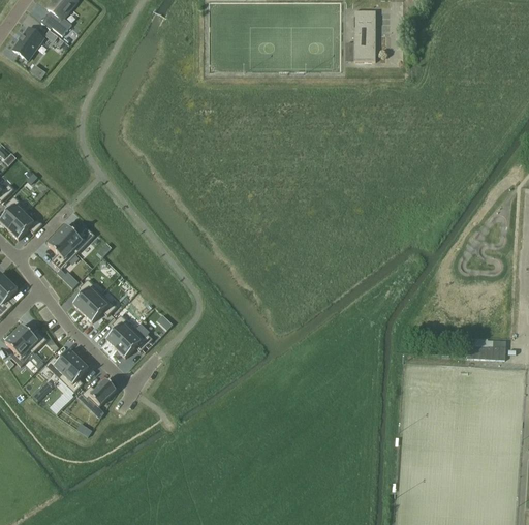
[(53,0),(48,7),(51,9),(58,16),(51,25),(52,26),(62,34),(71,23),(64,17),(78,0),(53,0)]
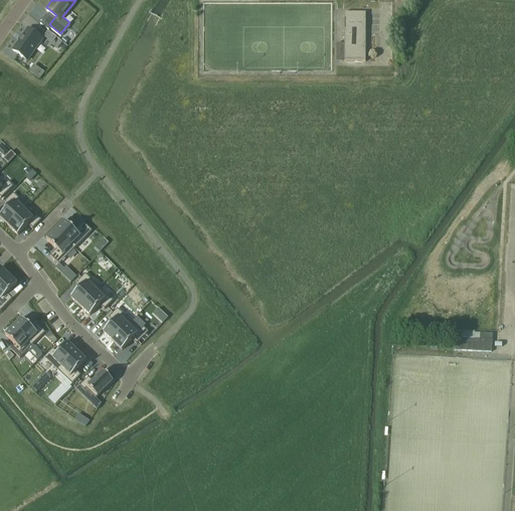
[(84,23),(96,9),(86,2),(74,15),(84,23)]
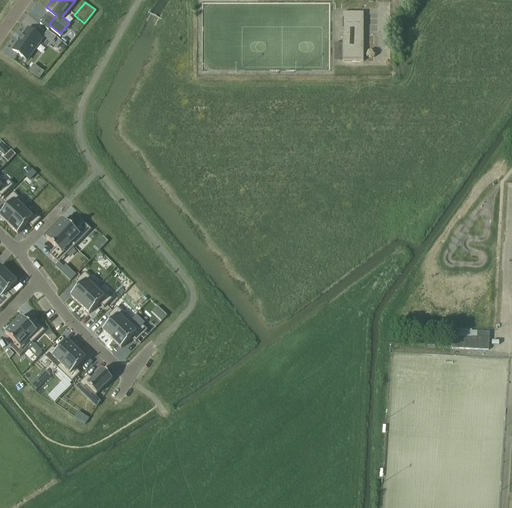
[(342,9),(342,57),(363,57),(363,9),(342,9)]
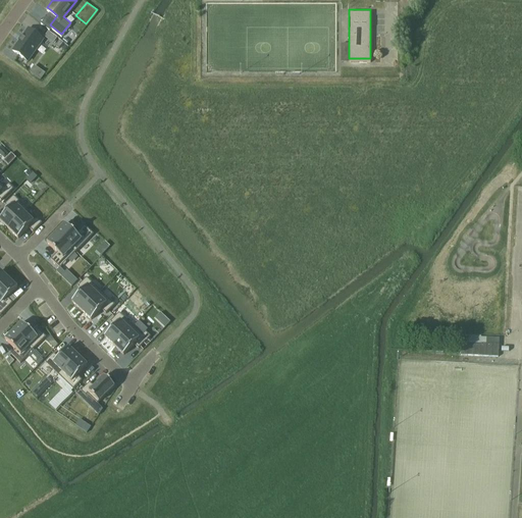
[(12,47),(28,58),(43,36),(29,26),(12,47)]
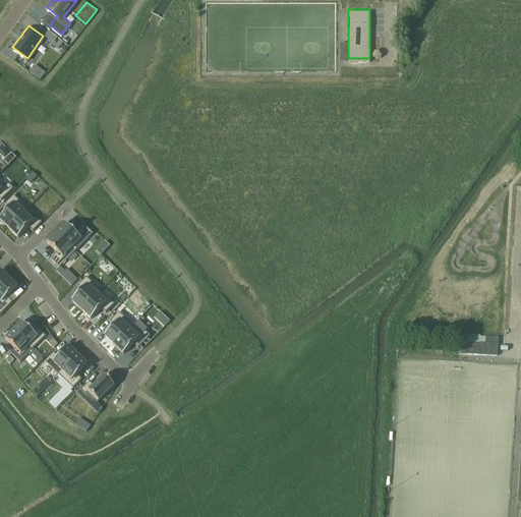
[(45,34),(53,40),(57,35),(48,29),(45,34)]
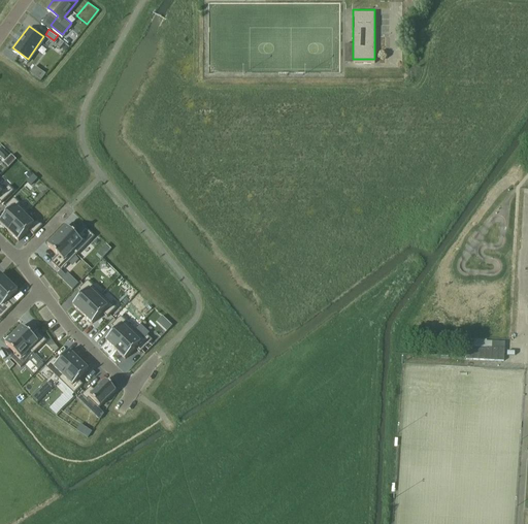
[(30,69),(41,77),(46,71),(34,63),(30,69)]
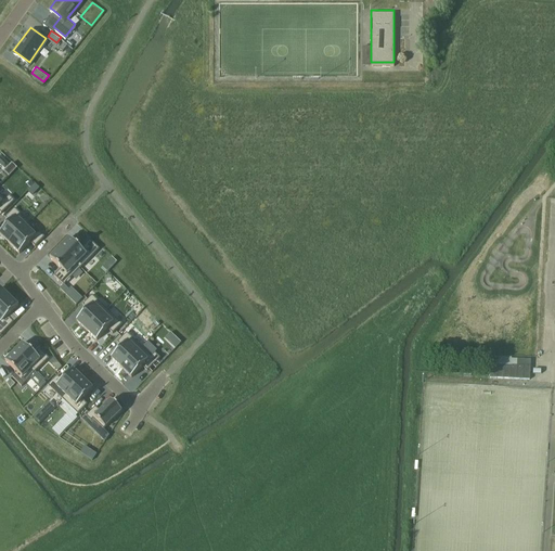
[(3,167),(9,173),(17,164),(12,159),(3,167)]
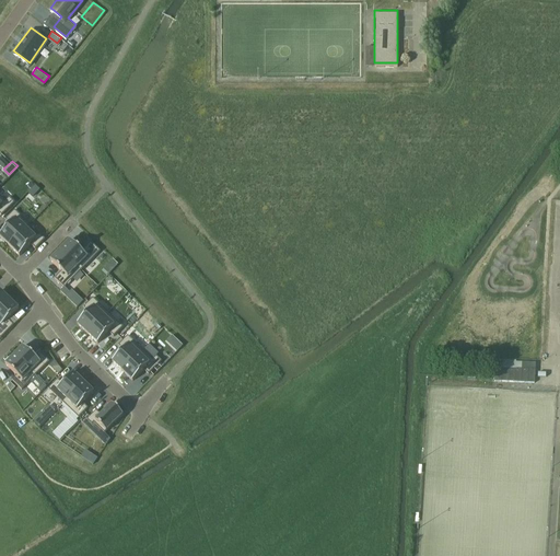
[(27,189),(32,194),(41,186),(35,182),(27,189)]
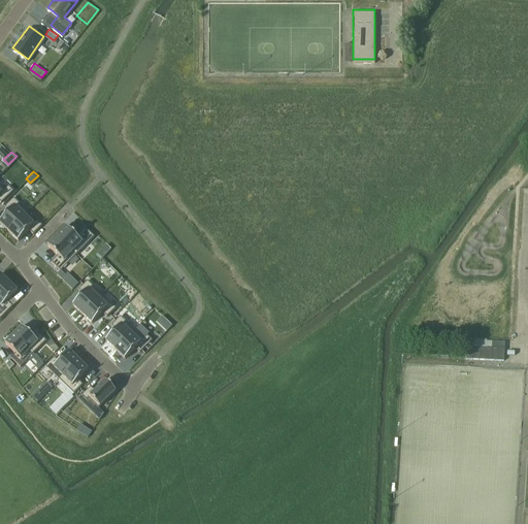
[(2,191),(0,192),(0,199),(1,201),(10,192),(5,187),(2,190),(2,191)]
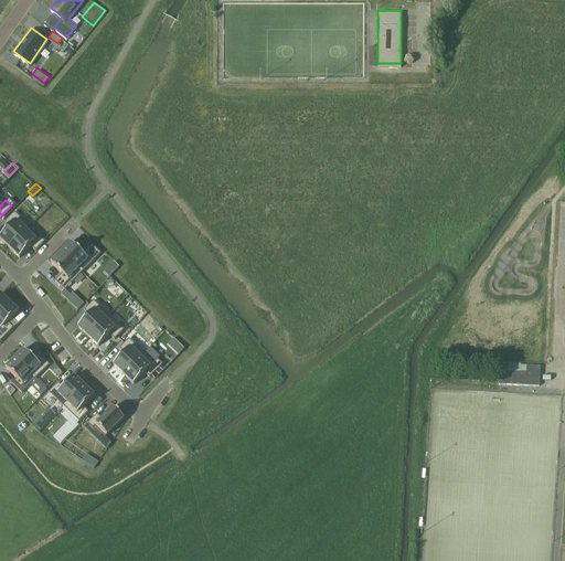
[(14,209),(6,219),(10,223),(16,218),(17,218),(20,214),(14,209)]
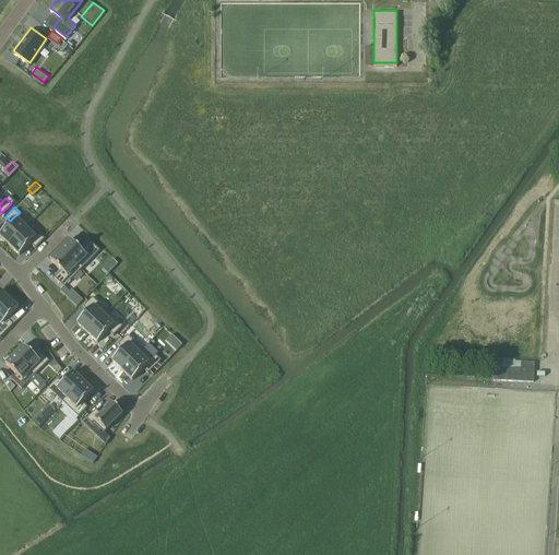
[(10,221),(0,231),(0,233),(9,241),(26,225),(16,215),(15,215),(10,221)]
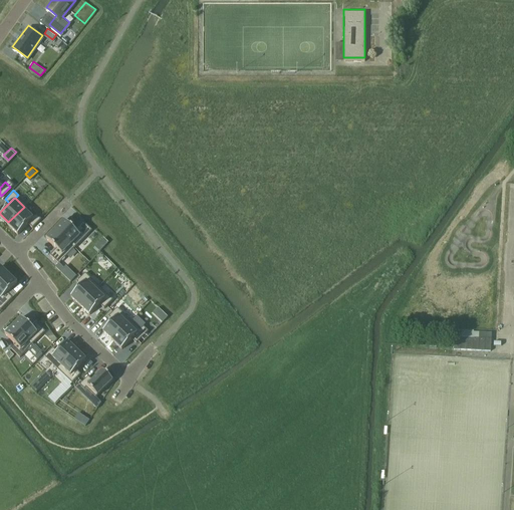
[(24,207),(8,222),(18,232),(28,221),(33,216),(33,215),(24,207)]
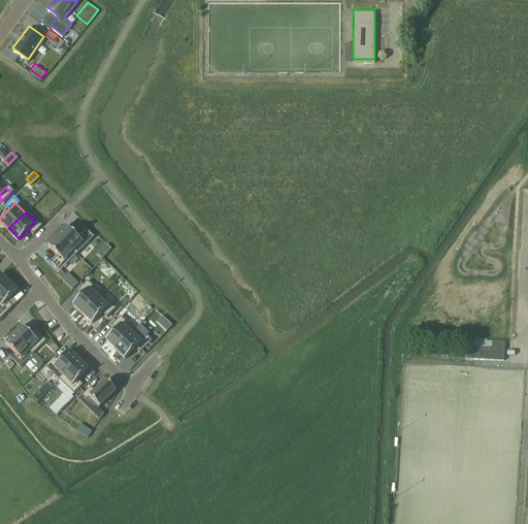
[(34,222),(29,227),(33,232),(42,223),(37,218),(34,221),(34,222)]
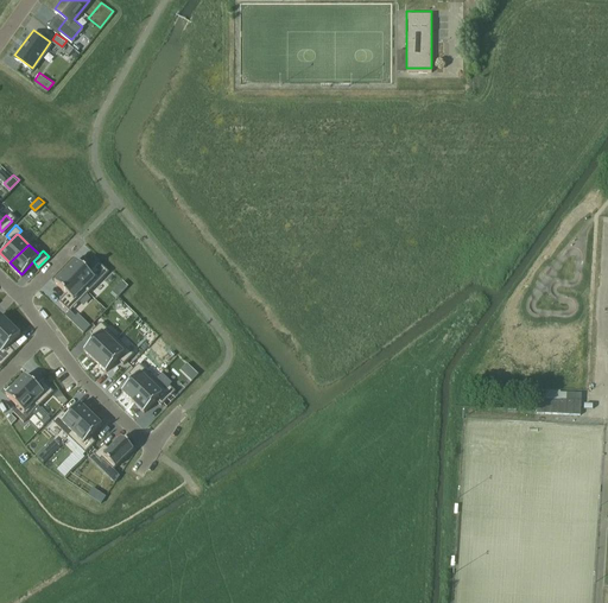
[(76,256),(65,267),(84,286),(94,275),(95,274),(88,268),(76,256)]
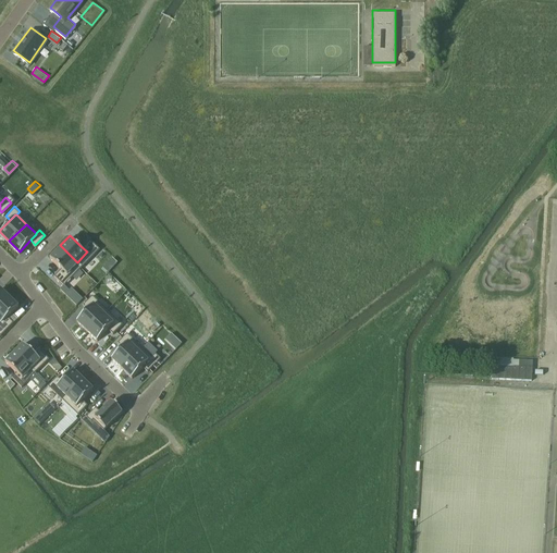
[(86,241),(81,246),(87,252),(86,253),(90,256),(96,250),(86,241)]
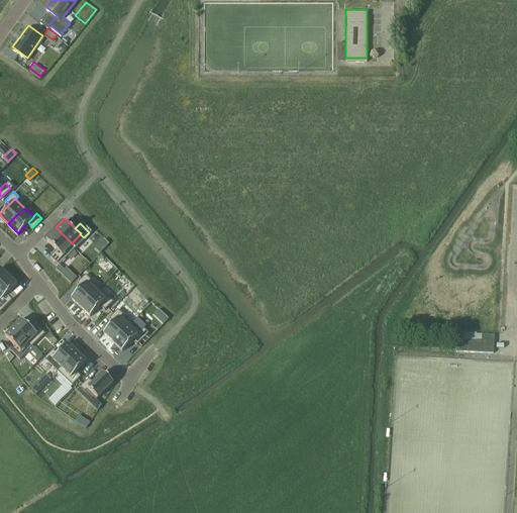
[(56,227),(46,237),(57,247),(63,252),(63,251),(72,243),(56,227)]
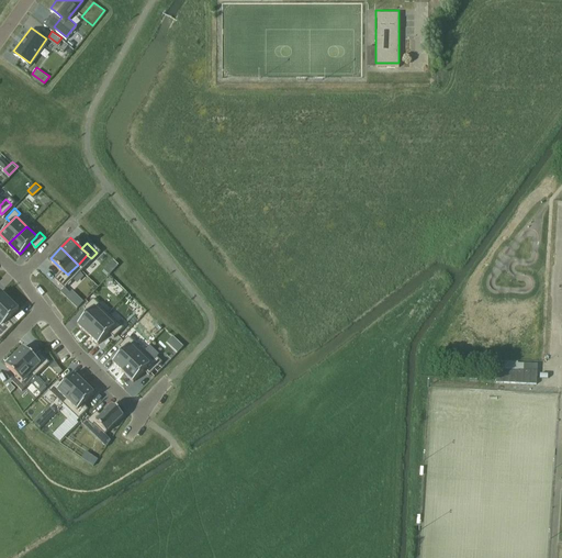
[(110,260),(115,266),(119,261),(113,257),(110,260)]
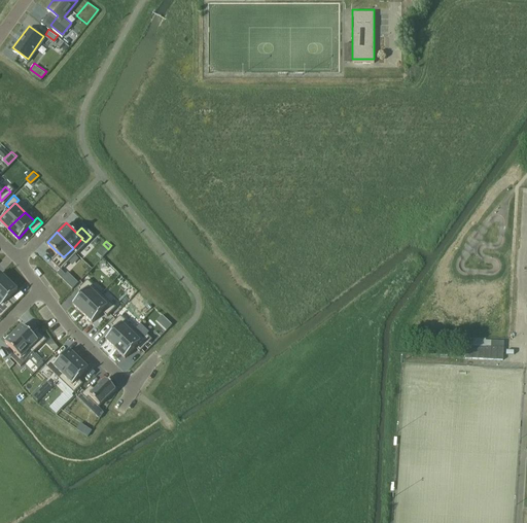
[(58,252),(54,256),(63,266),(68,260),(64,256),(64,257),(58,252)]
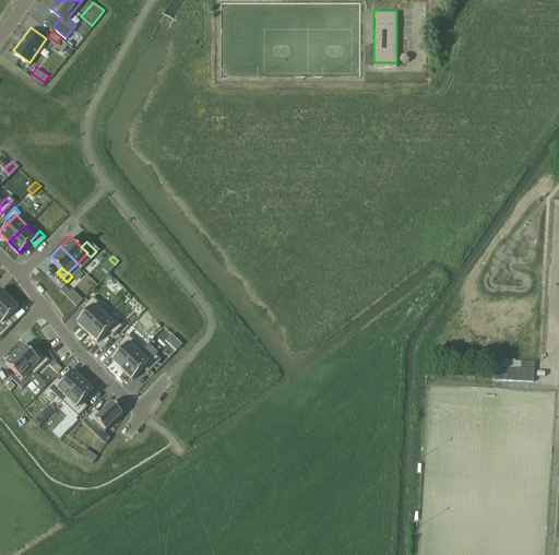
[(93,294),(83,304),(88,308),(94,303),(95,303),(98,299),(93,294)]
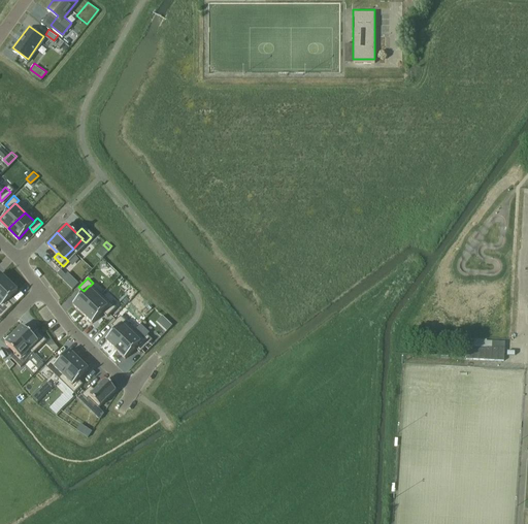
[(7,282),(0,288),(0,305),(0,306),(5,300),(15,290),(7,282)]
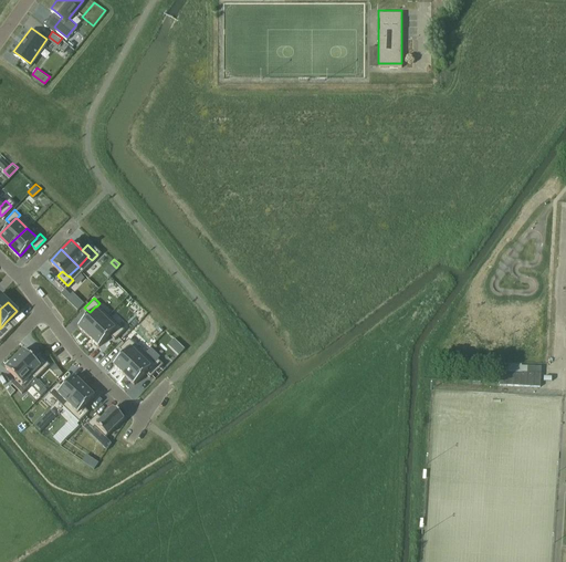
[(90,312),(79,323),(88,334),(105,316),(96,306),(95,306),(90,312)]
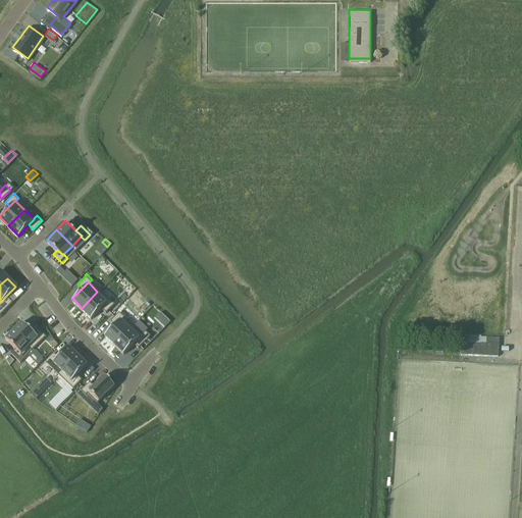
[(97,292),(82,308),(91,317),(101,306),(107,301),(106,300),(97,292)]
